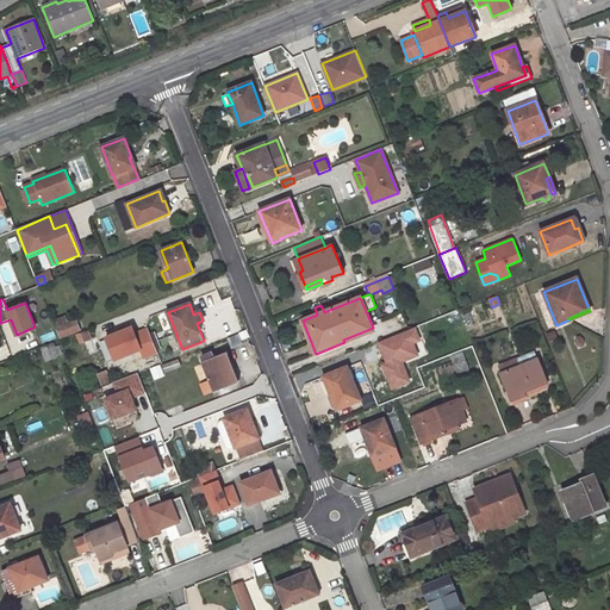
[(67,324),(64,318),(55,322),(57,328),(67,324)]
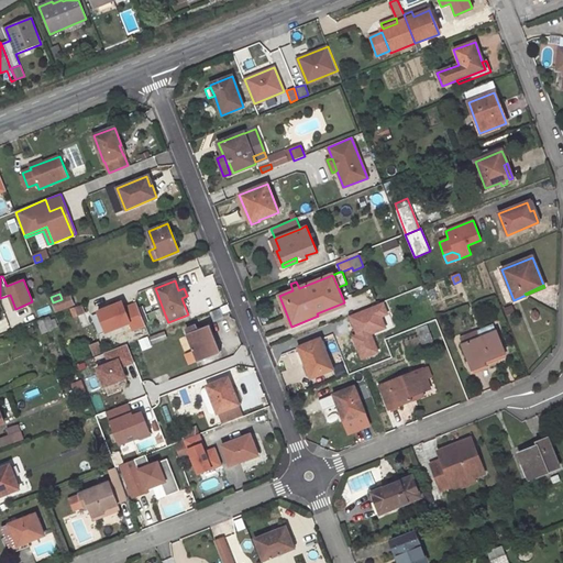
[(74,305),(69,296),(62,299),(53,302),(56,311),(74,305)]
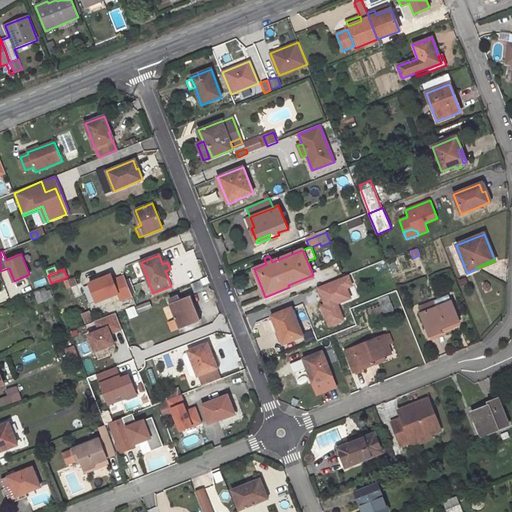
[(96,302),(118,293),(120,300),(130,296),(123,276),(112,280),(110,275),(88,283),(96,302)]
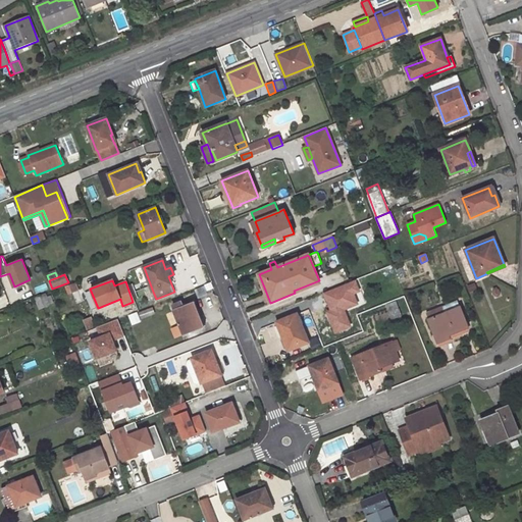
[(356,305),(352,294),(359,291),(355,281),(324,294),(331,311),(327,312),(335,332),(351,326),(344,309),(356,305)]
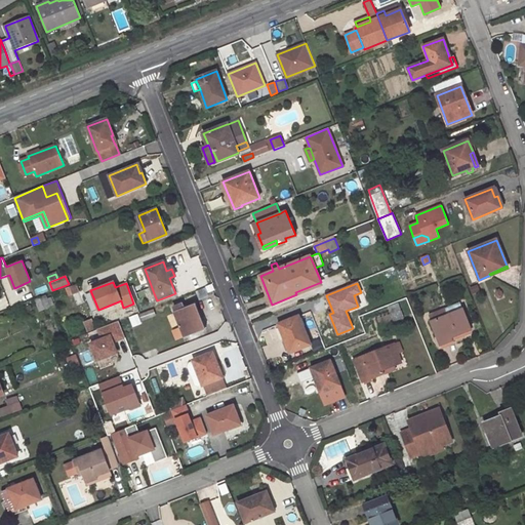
[(36,295),(47,291),(44,284),(33,288),(36,295)]
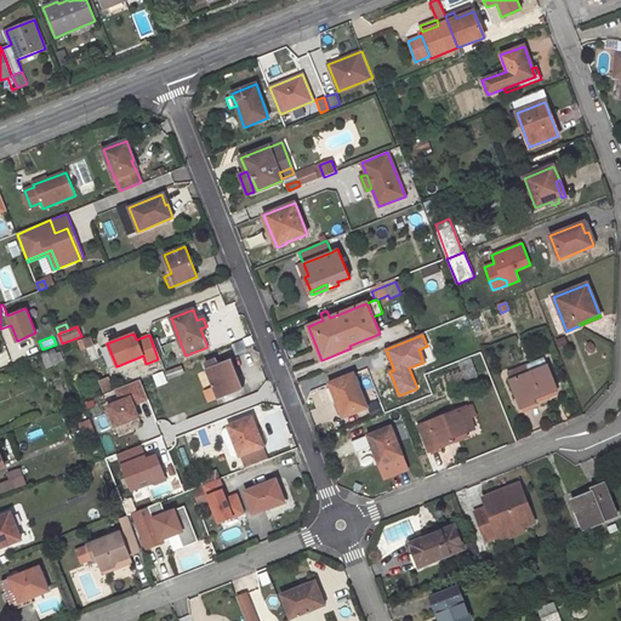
[(93,345),(91,336),(83,340),(86,348),(93,345)]
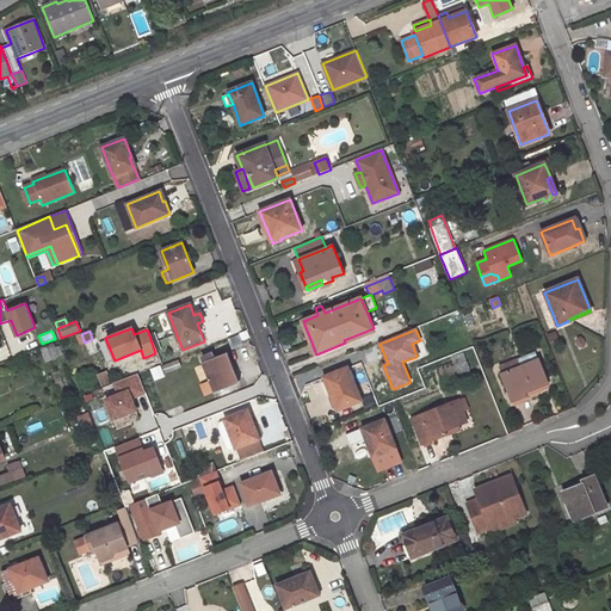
[(557,339),(555,332),(547,334),(549,341),(557,339)]
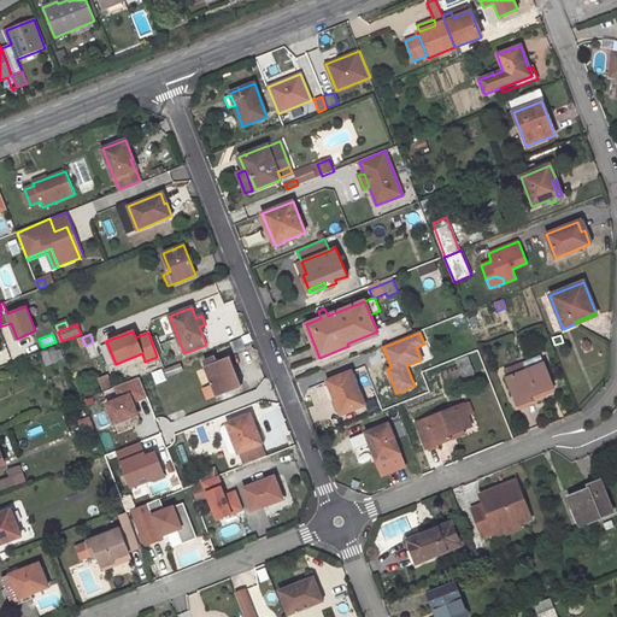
[(93,342),(86,346),(90,359),(99,356),(93,342)]
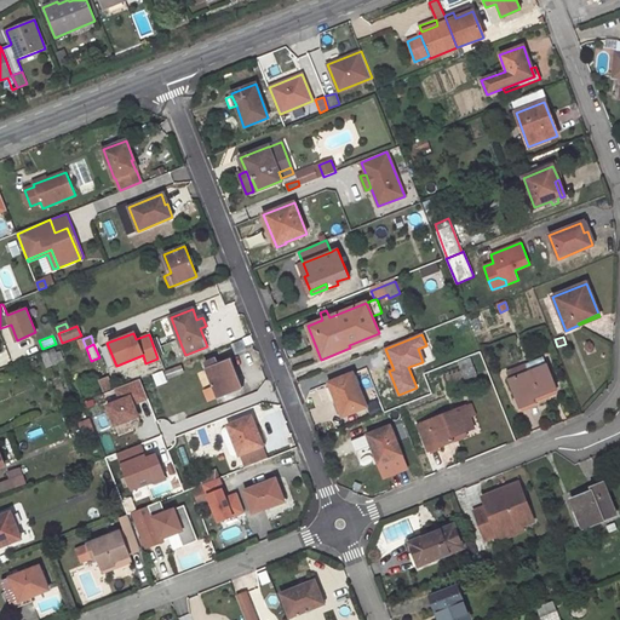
[(47,351),(41,354),(47,367),(53,365),(47,351)]
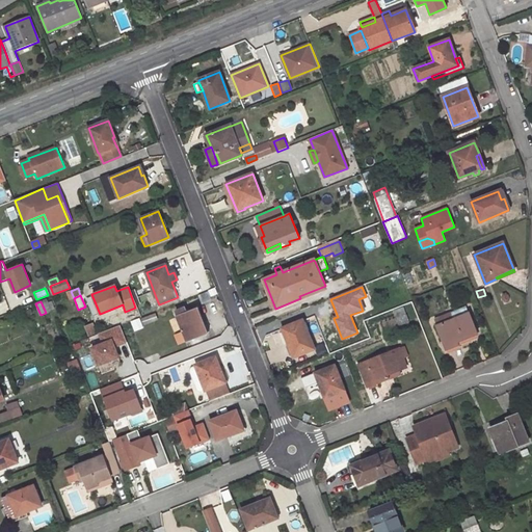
[(396,318),(380,323),(383,333),(399,326),(409,322),(403,307),(394,311),(396,318)]
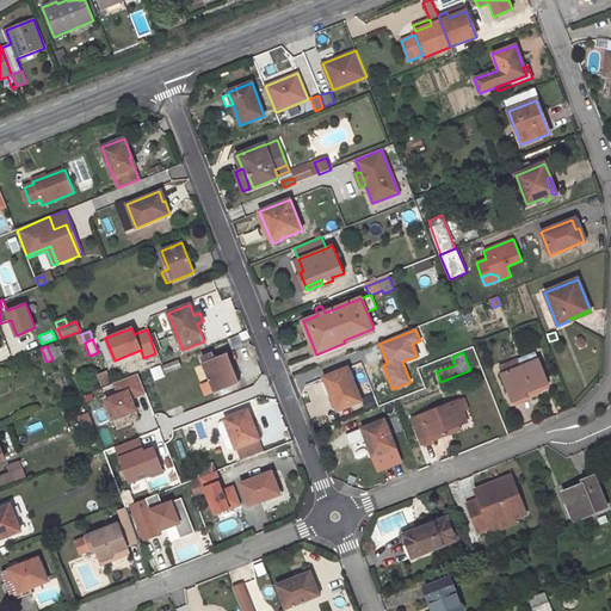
[(520,366),(501,375),(512,401),(526,396),(525,393),(548,383),(536,352),(518,359),(520,366)]
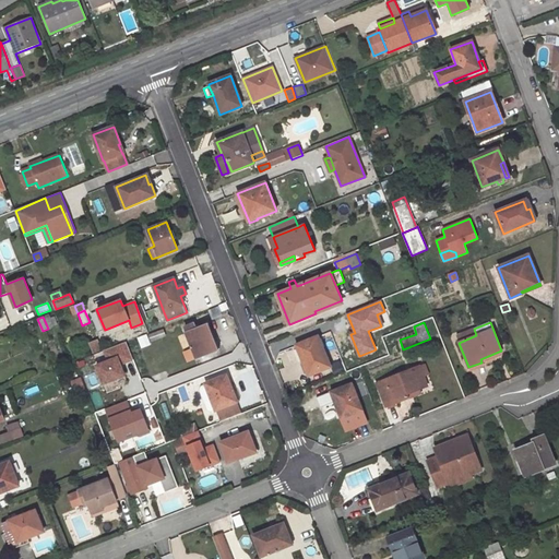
[(194,323),(185,328),(197,358),(199,358),(216,351),(206,324),(195,329),(194,323)]
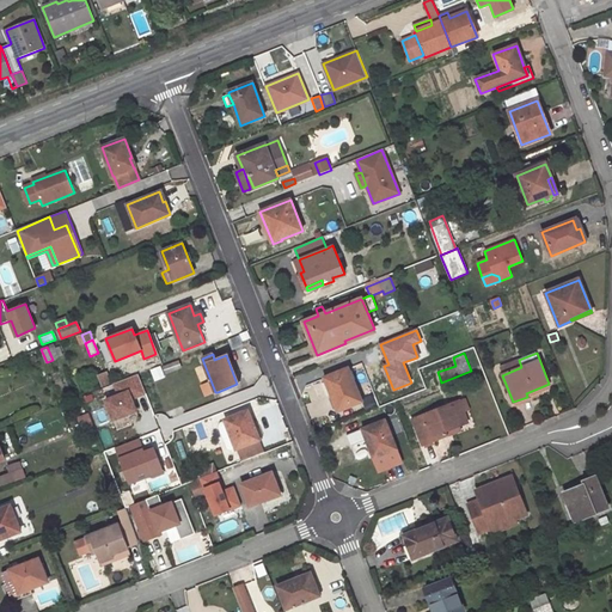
[(519,360),(500,368),(502,375),(521,367),(519,360)]
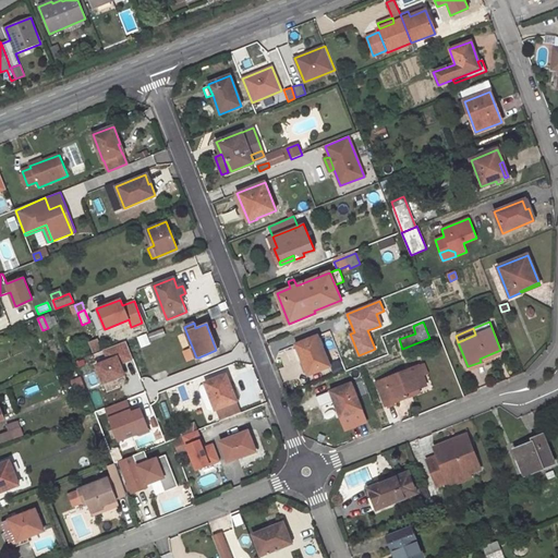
[(161,330),(150,334),(153,340),(164,337),(161,330)]
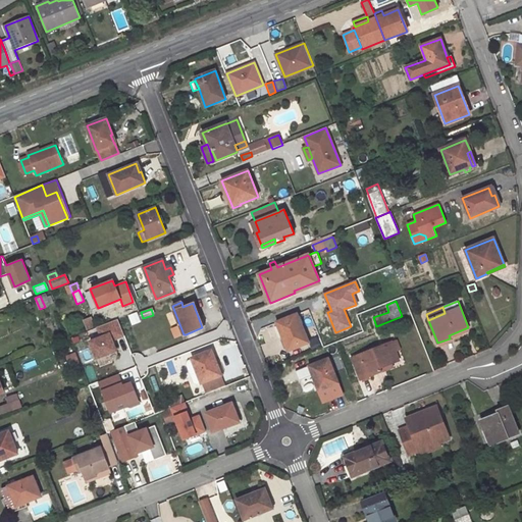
[(136,312),(126,315),(129,325),(140,323),(136,312)]
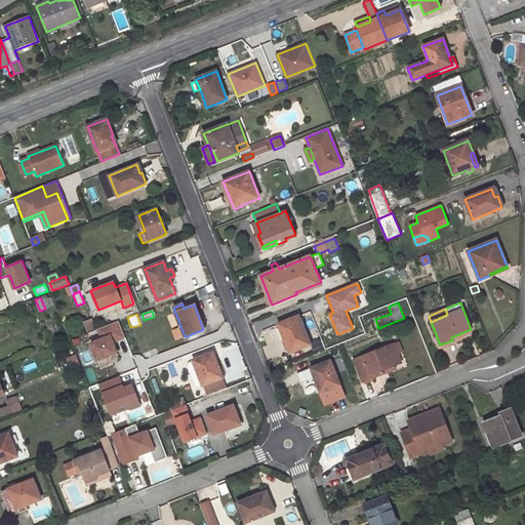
[(298,316),(278,324),(279,325),(277,325),(283,339),(284,338),(290,353),(311,345),(298,316)]
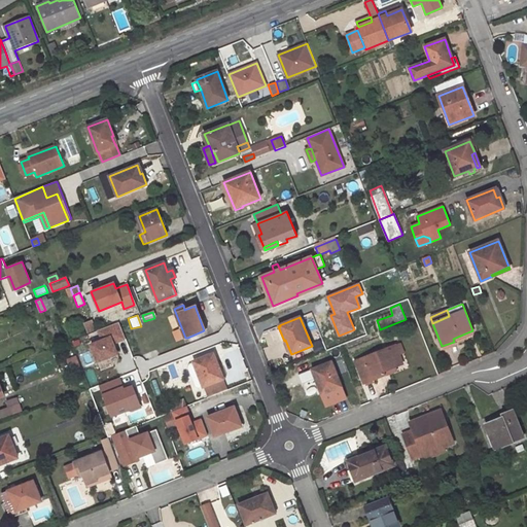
[(406,319),(395,323),(398,330),(408,326),(406,319)]
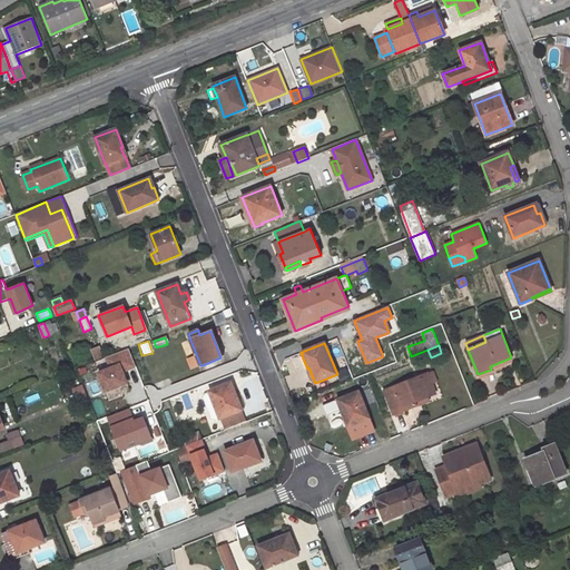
[(100,347),(91,351),(95,360),(104,356),(100,347)]
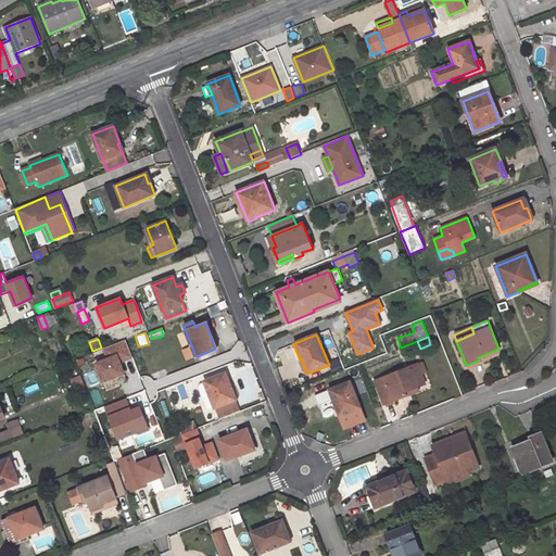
[(104,350),(108,358),(97,363),(104,382),(124,374),(119,363),(131,357),(125,341),(104,350)]
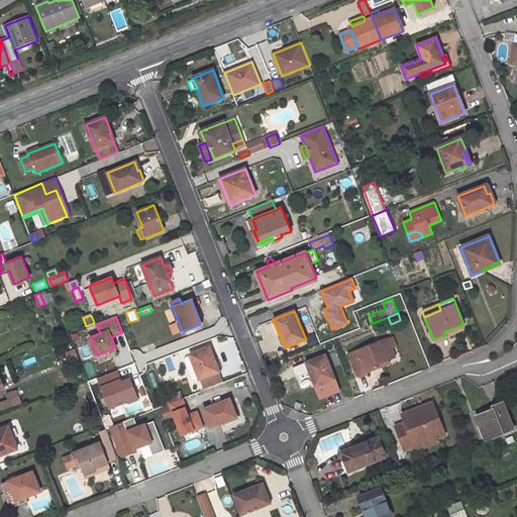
[(317,342),(329,338),(323,320),(311,324),(317,342)]
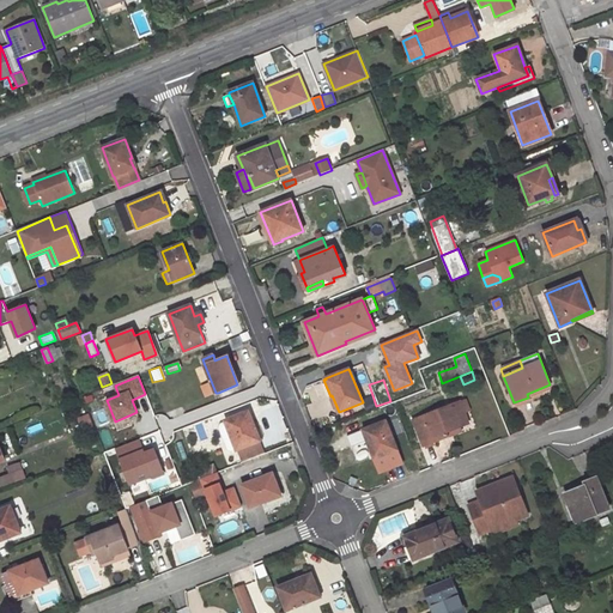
[(466,400),(460,402),(463,412),(469,410),(466,400)]
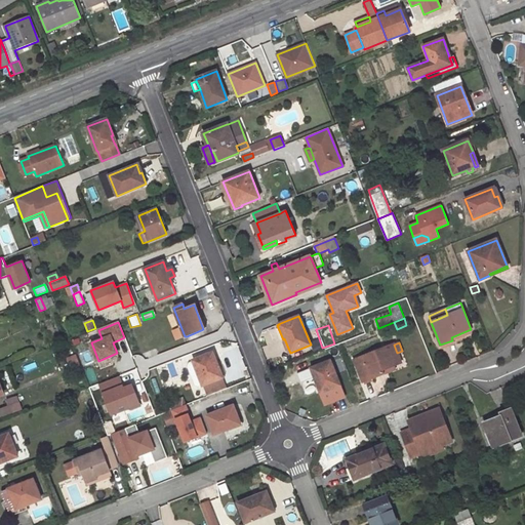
[(394,344),(354,359),(363,381),(385,373),(382,370),(394,365),(395,365),(391,357),(398,354),(397,353),(394,345),(394,344)]
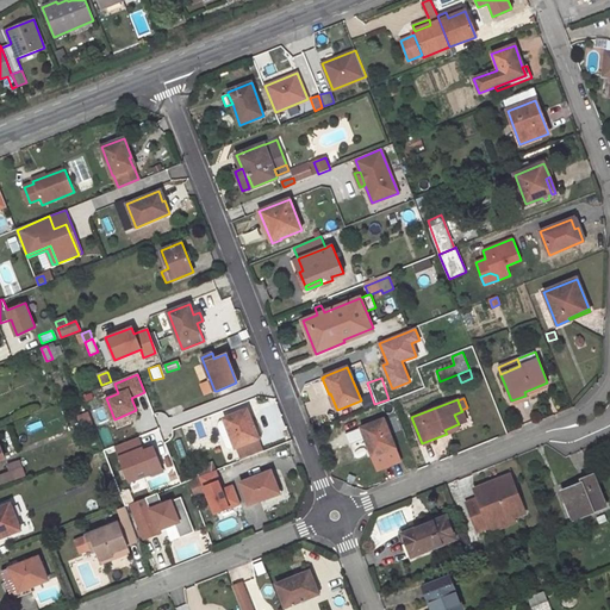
[(247,410),(224,418),(224,419),(235,447),(236,447),(237,447),(241,456),(261,448),(257,439),(253,428),(254,427),(247,410)]
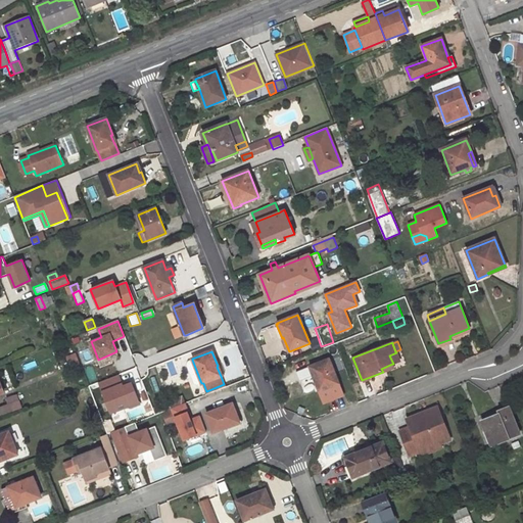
[(396,352),(389,355),(393,364),(399,362),(396,352)]
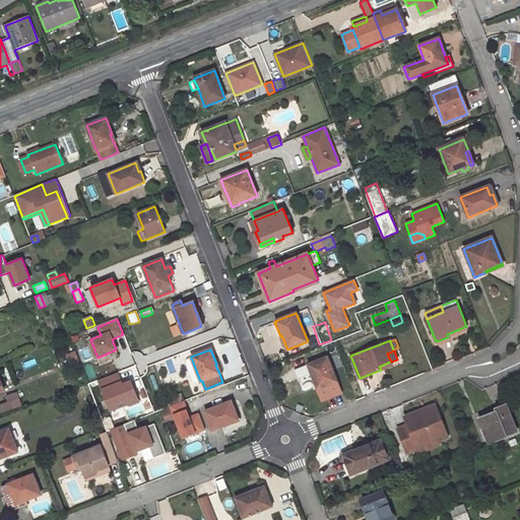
[(74,351),(66,354),(71,367),(79,364),(74,351)]
